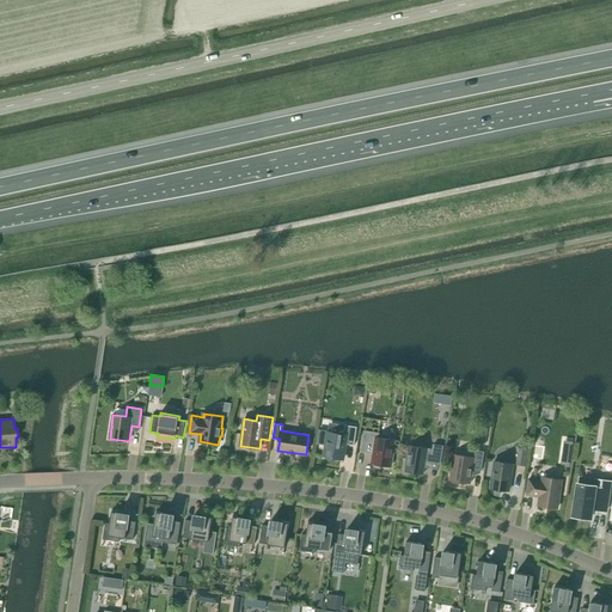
[(318,430),(316,444),(326,446),(324,457),(343,459),(346,445),(354,446),(357,427),(346,426),(343,434),(328,432),(318,430)]
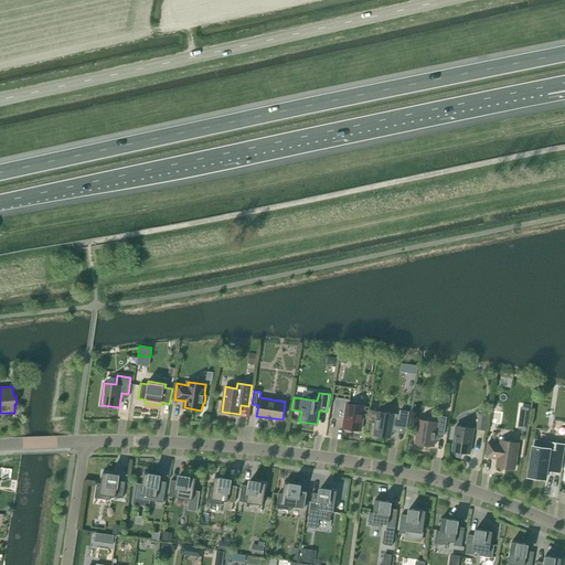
[(450,395),(441,394),(439,409),(448,411),(450,395)]
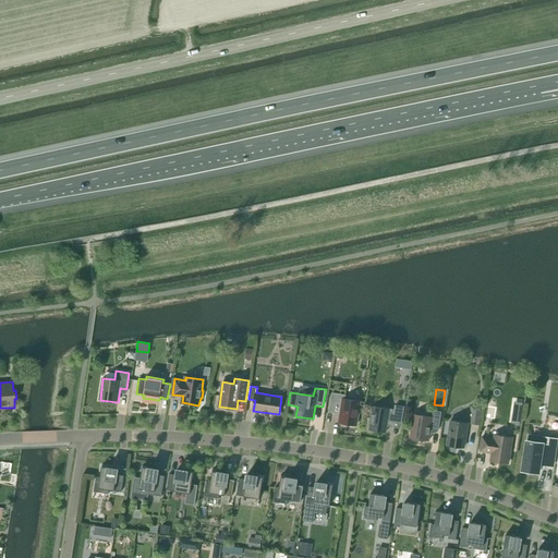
[(346,395),(332,392),(329,412),(337,413),(337,412),(341,412),(339,423),(356,425),(360,401),(346,399),(346,395)]
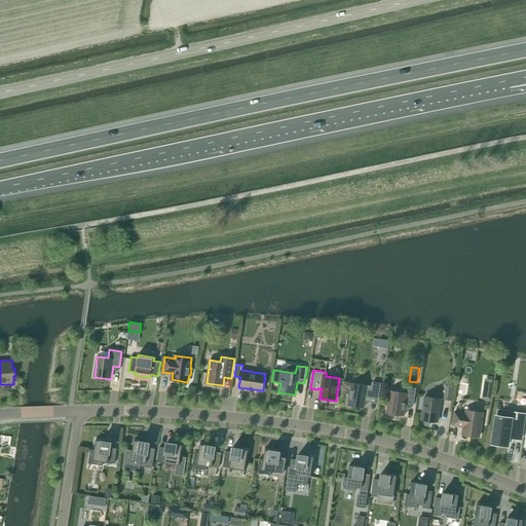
[(482,400),(489,401),(492,380),(485,379),(482,400)]
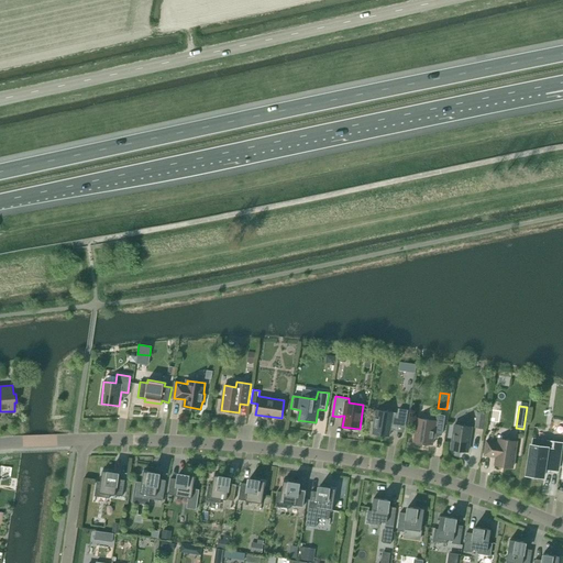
[(398,414),(376,410),(373,433),(389,435),(390,429),(393,430),(396,427),(397,424),(405,426),(408,410),(399,409),(398,414)]
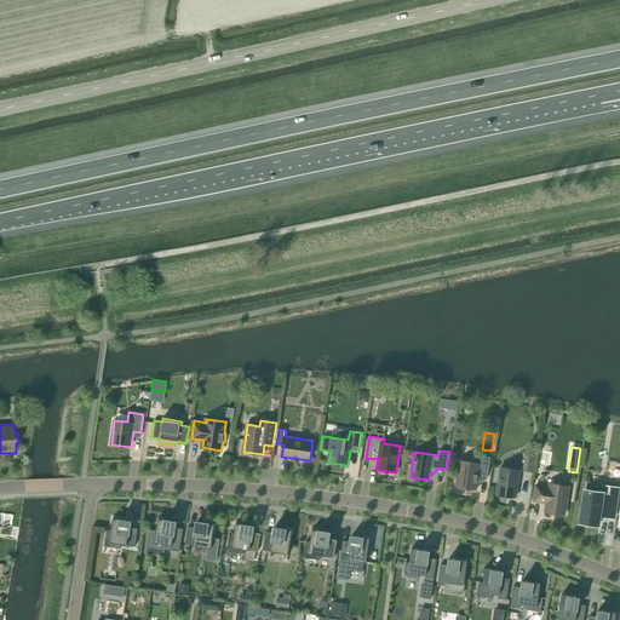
[(547,466),(550,453),(539,452),(538,465),(547,466)]
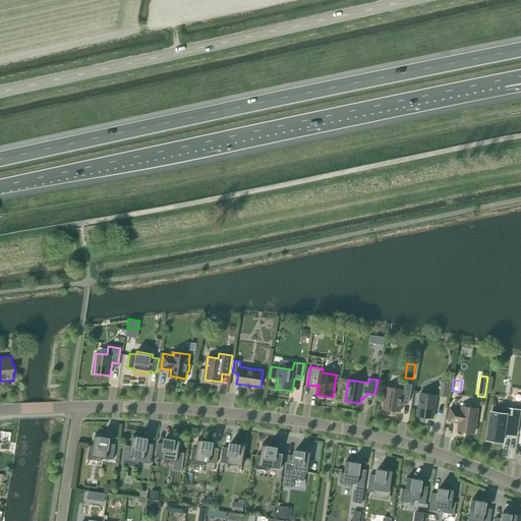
[(450,383),(442,382),(440,396),(448,397),(450,383)]
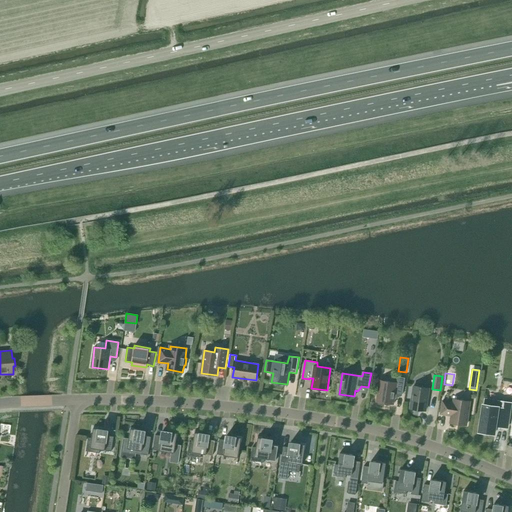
[(394,382),(380,380),(376,401),(394,404),(396,394),(401,395),(402,395),(405,378),(395,376),(394,382)]
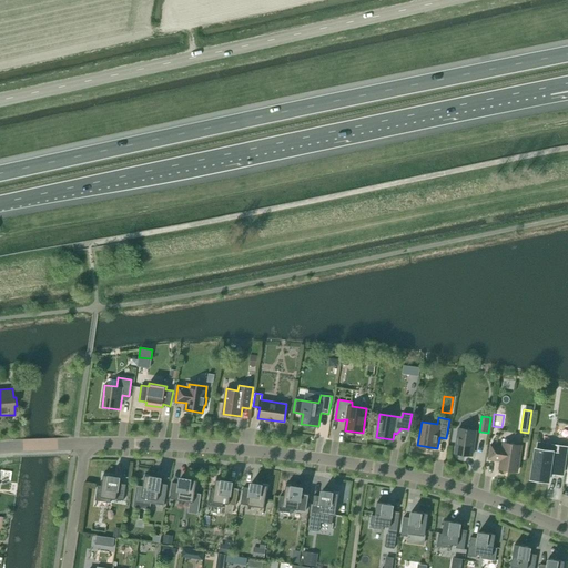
[(476,430),(459,428),(455,453),(473,455),(476,430)]
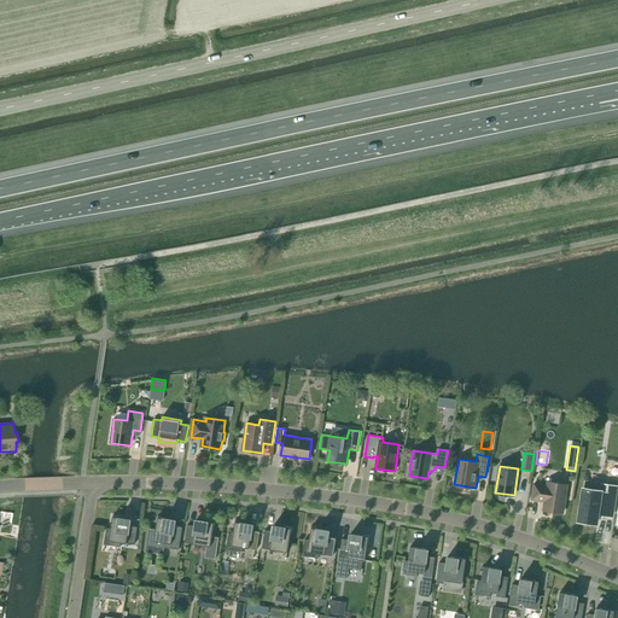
[(547,485),(535,484),(532,500),(541,501),(541,500),(546,500),(543,509),(564,513),(567,485),(548,482),(547,485)]
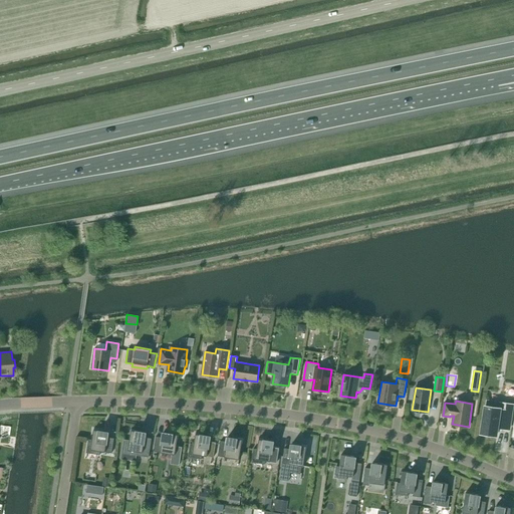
[(485,406),(481,433),(497,436),(498,426),(502,426),(501,428),(509,430),(513,405),(501,403),(500,409),(485,406)]
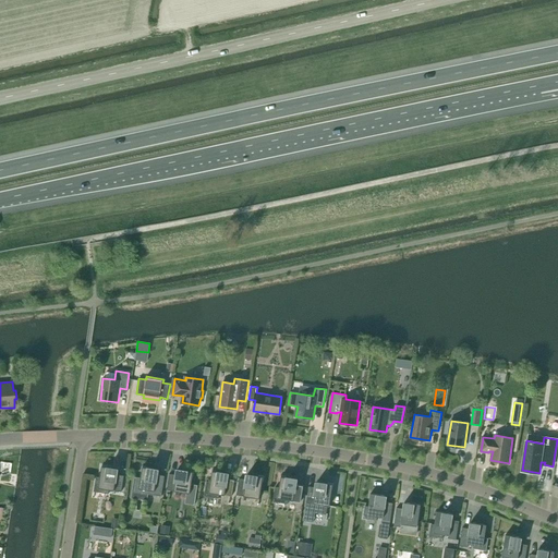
[(121,492),(122,492),(124,475),(117,474),(118,470),(112,470),(112,468),(102,466),(100,477),(96,476),(96,477),(97,477),(95,490),(108,493),(108,494),(109,494),(109,489),(114,490),(114,488),(121,489),(121,492)]
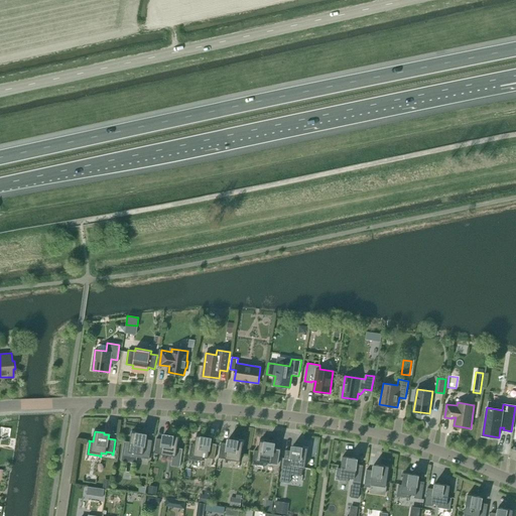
[(137,457),(149,459),(152,440),(146,439),(146,434),(132,431),(130,441),(127,441),(125,455),(137,457)]
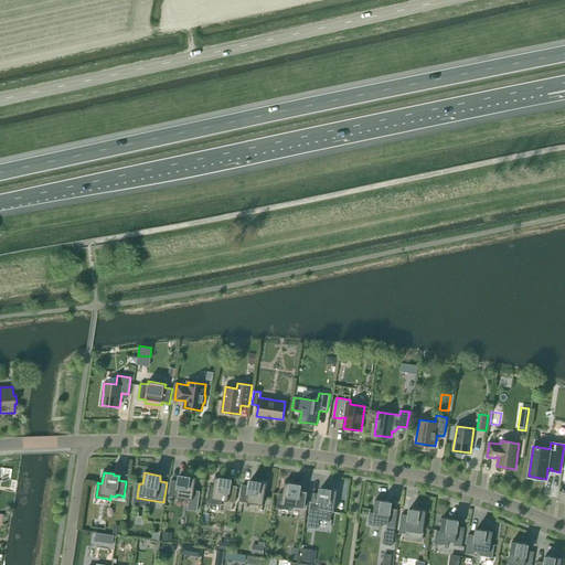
[(171,480),(169,496),(189,499),(188,510),(198,511),(200,491),(194,490),(196,478),(180,476),(179,481),(171,480)]
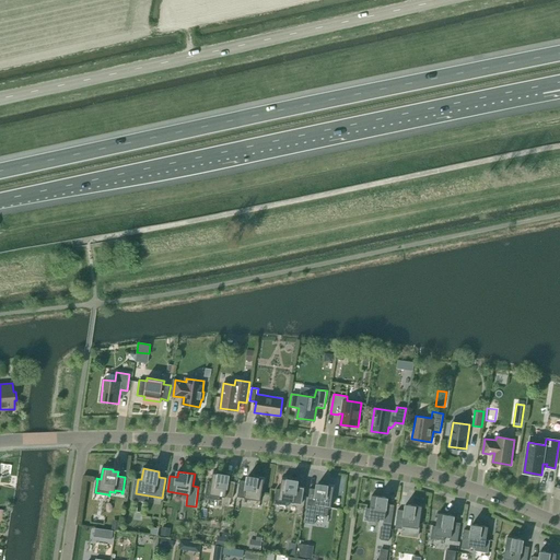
[(207,497),(220,499),(220,497),(233,498),(235,482),(229,481),(229,475),(213,473),(211,483),(208,483),(207,497)]
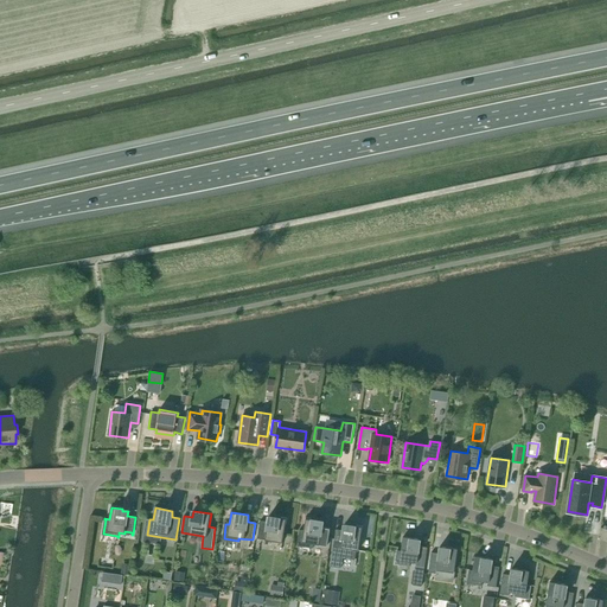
[(260,521),(257,538),(282,542),(286,519),(269,516),(268,522),(260,521)]
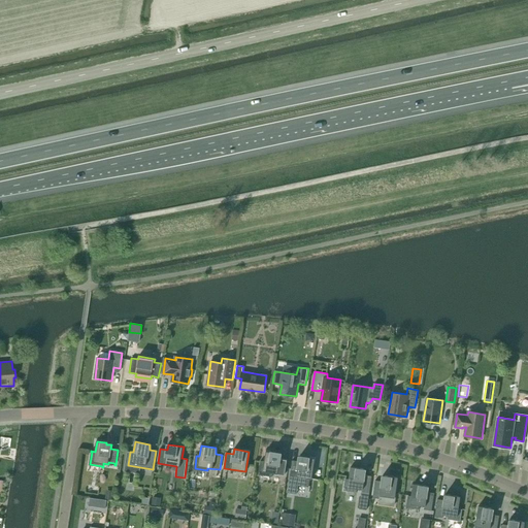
[(260,473),(272,475),(273,473),(285,474),(287,460),(281,459),(281,453),(266,451),(264,461),(261,461),(260,473)]
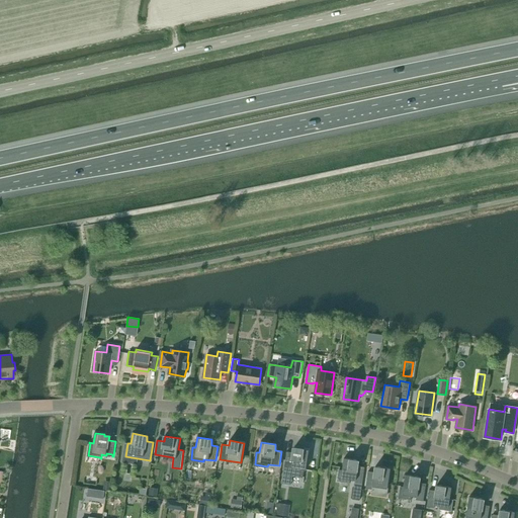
[(303,478),(305,469),(306,469),(309,449),(298,448),(298,449),(294,448),(293,452),(286,451),(283,475),(303,478)]
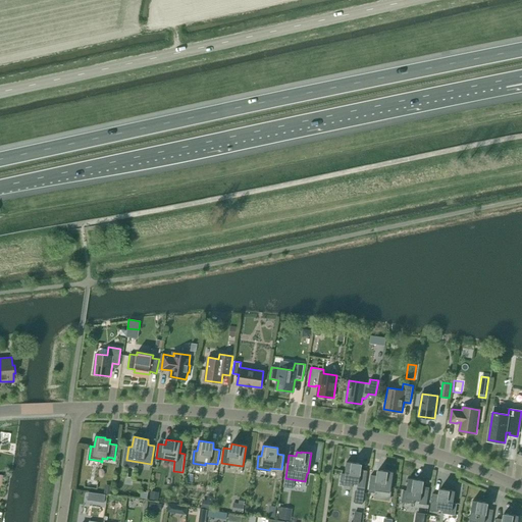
[(361,470),(362,464),(347,462),(345,474),(343,474),(343,473),(341,484),(353,486),(353,485),(352,485),(353,484),(353,483),(358,483),(358,486),(365,488),(368,471),(361,470)]
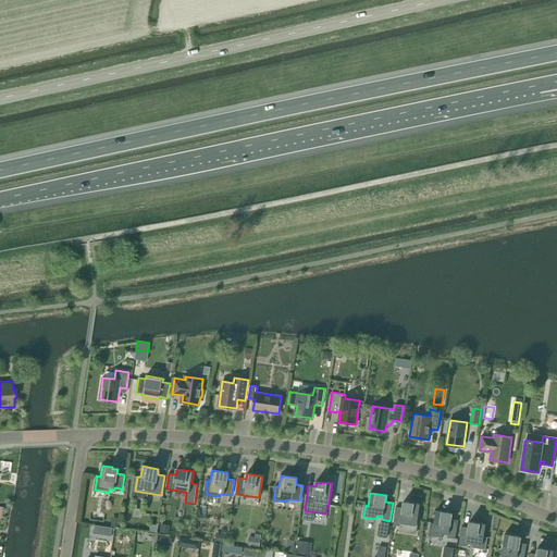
[(403,508),(396,507),(393,525),(400,527),(399,532),(416,534),(420,504),(404,502),(403,508)]
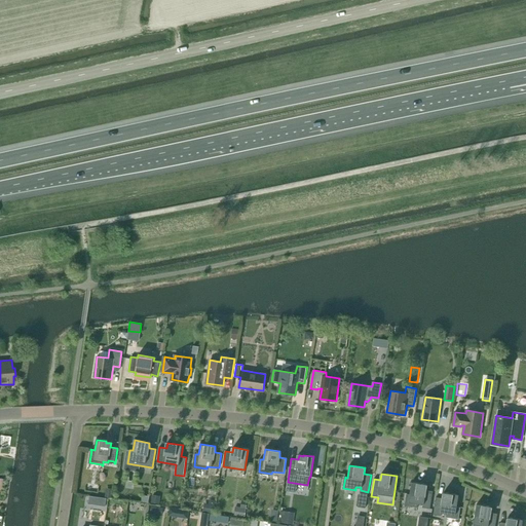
[(423,504),(422,508),(430,509),(433,491),(426,490),(427,484),(412,482),(410,495),(408,494),(408,493),(407,493),(405,504),(418,506),(417,505),(417,503),(423,504)]
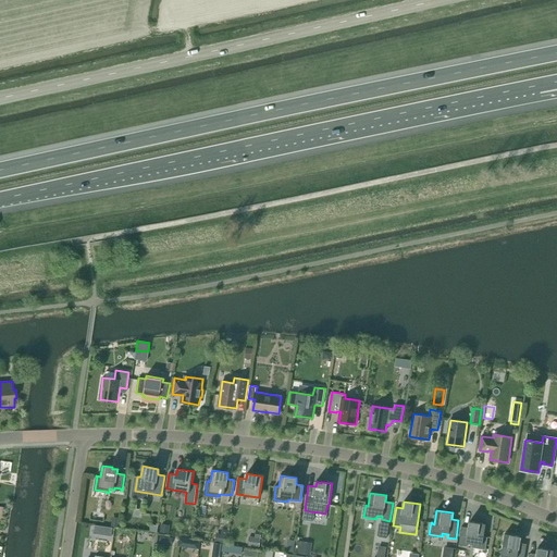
[(390,521),(382,519),(379,537),(387,539),(390,521)]
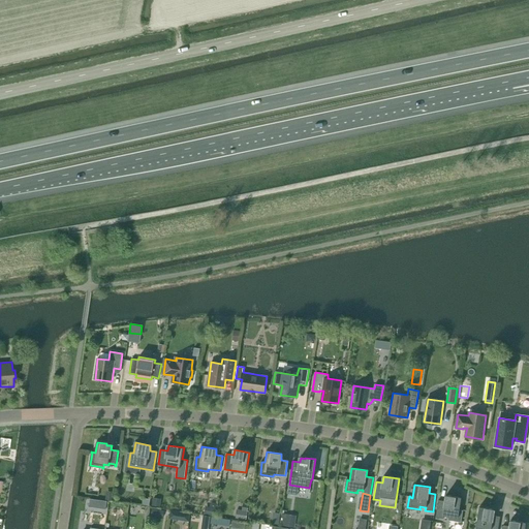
[(438,500),(436,518),(443,519),(444,516),(449,517),(449,518),(448,519),(447,520),(461,522),(463,509),(462,509),(462,510),(460,510),(462,497),(446,495),(445,501),(438,500)]
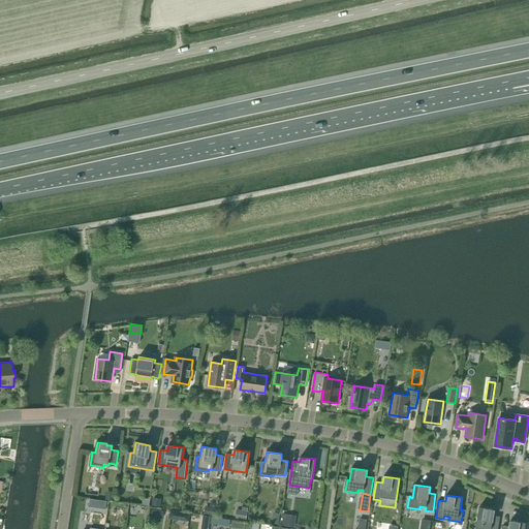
[(152,505),(160,506),(161,499),(153,498),(152,505)]
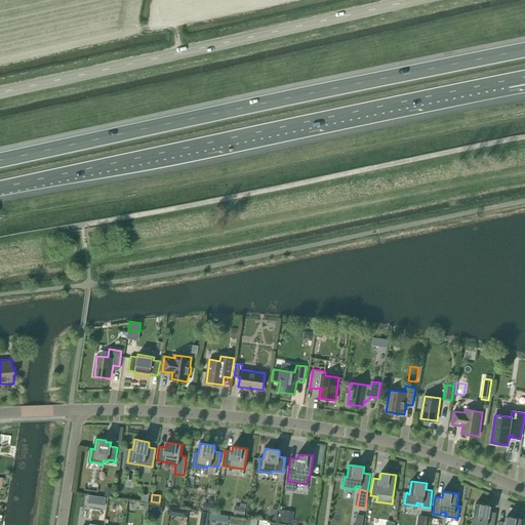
[(214,503),(204,502),(202,511),(213,513),(214,503)]
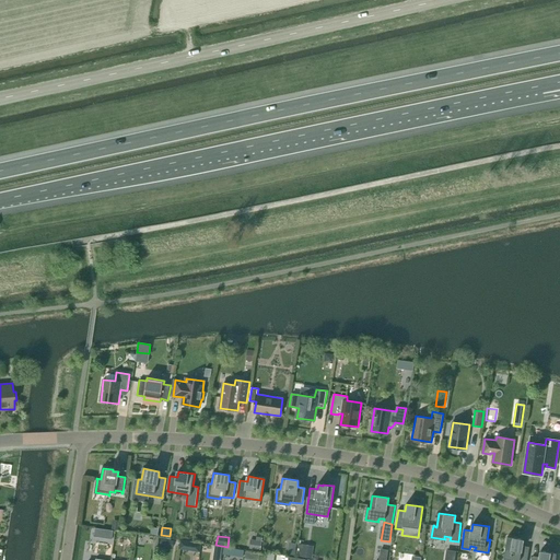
[(527,559),(529,547),(523,546),(524,539),(508,537),(504,558),(514,559),(527,559)]
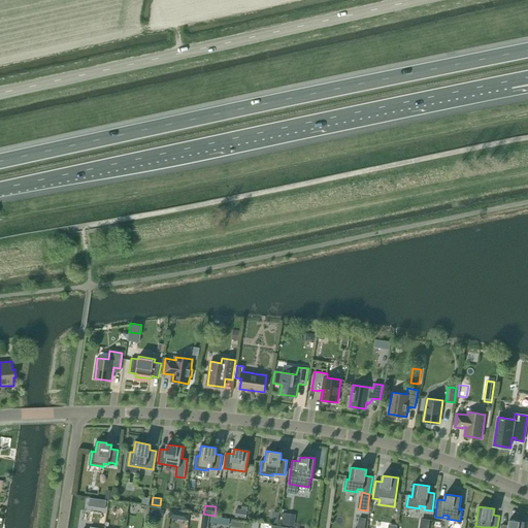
[(248,509),(237,508),(235,517),(245,519),(248,509)]
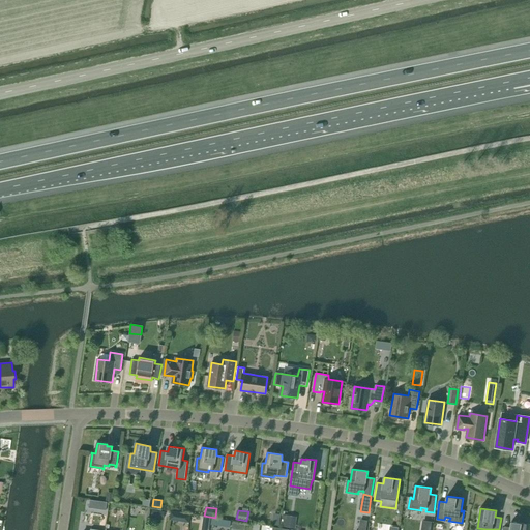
[(179,521),(180,512),(171,511),(170,520),(179,521)]
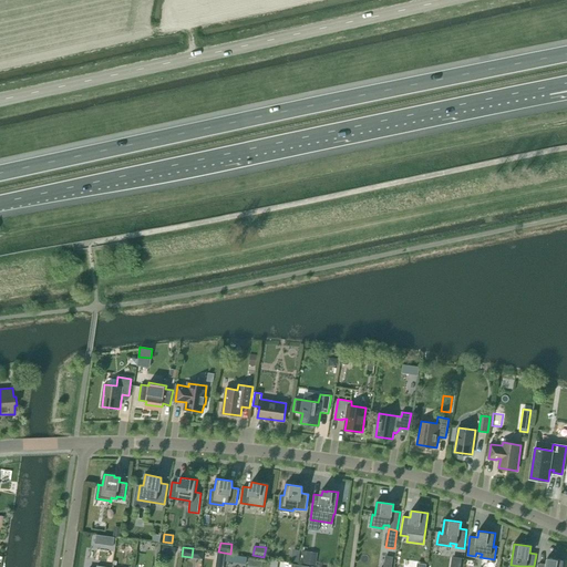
[(291,562),(298,563),(300,550),(292,549),(291,562)]
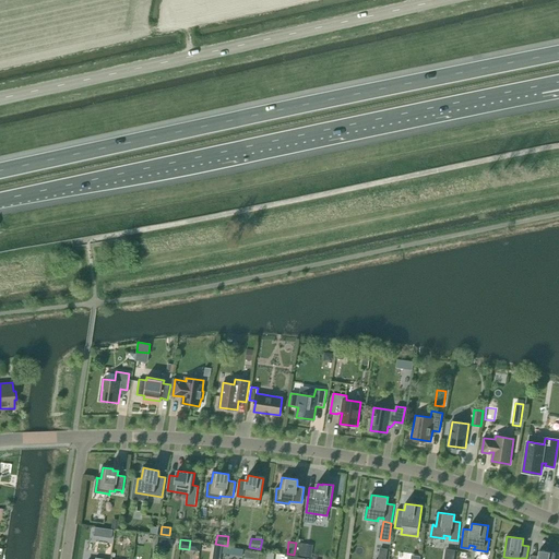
[(311,557),(313,545),(302,543),(302,547),(299,547),(297,555),(311,557)]
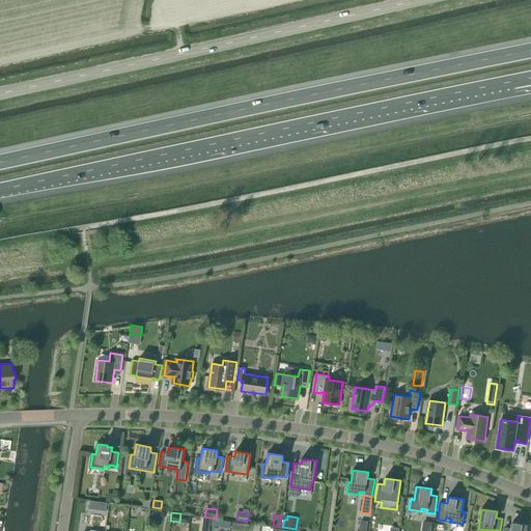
[(423,522),(421,530),(430,530),(432,523),(423,522)]
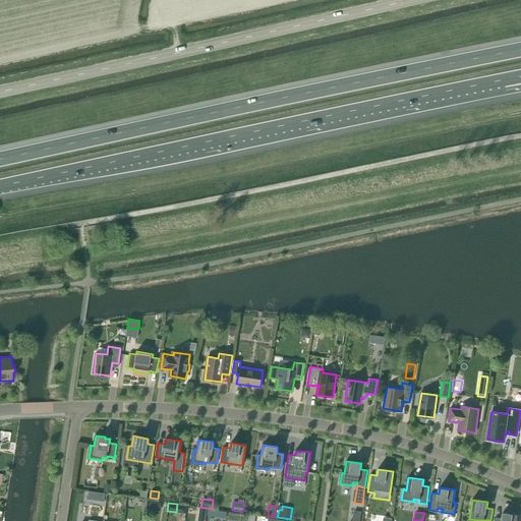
[(517,520),(518,515),(503,512),(502,518),(496,517),(495,520),(517,520)]
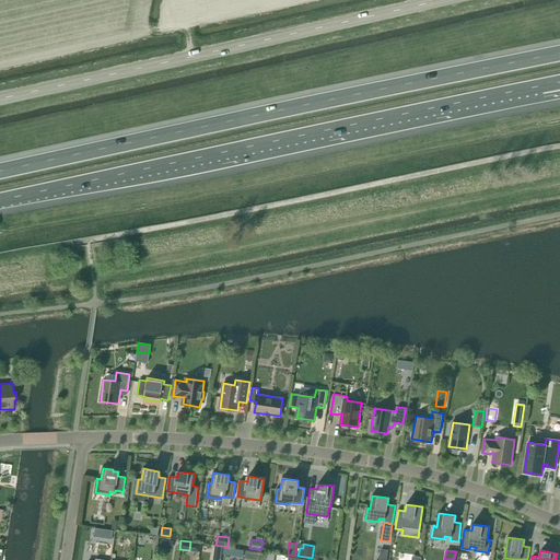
All buildings are outlined.
